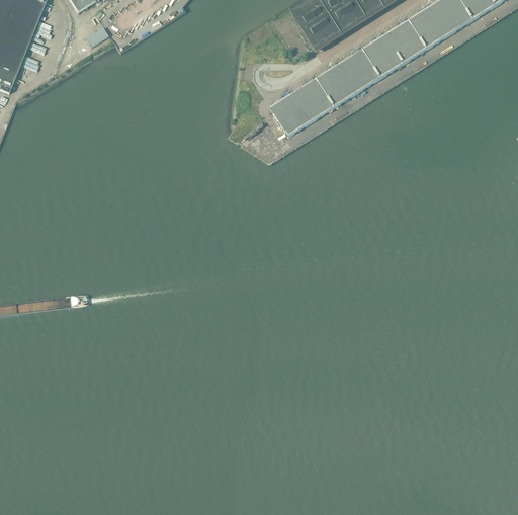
[(0,0),(0,83),(1,84),(0,85),(0,88),(9,92),(47,0),(0,0)]
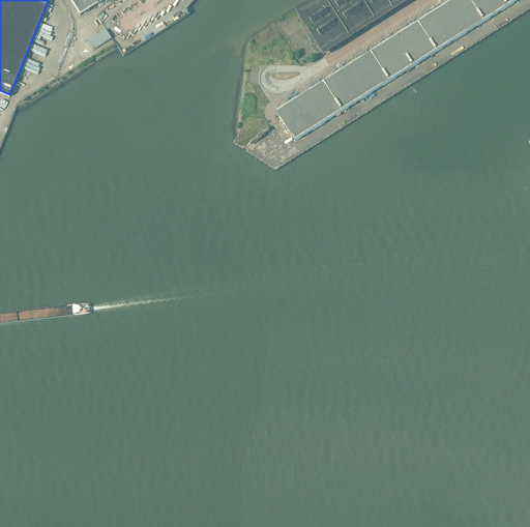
[(97,1),(96,0),(71,0),(79,12),(88,6),(97,1)]
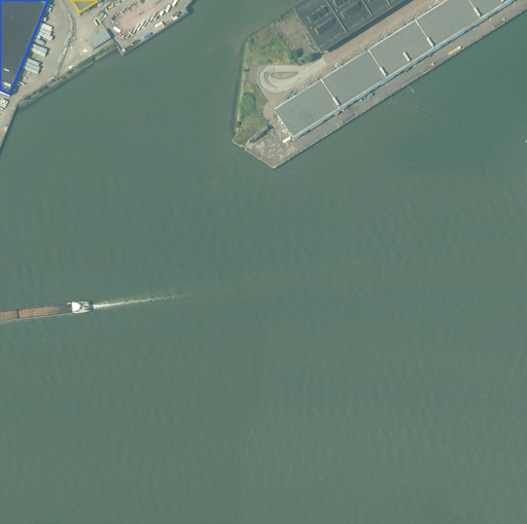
[(281,104),(274,109),(277,112),(293,139),(512,0),(446,0),(436,6),(432,4),(429,10),(426,8),(422,15),(413,21),(409,19),(406,25),(402,23),(399,30),(389,36),(386,34),(383,39),(379,38),(376,45),(366,50),(362,48),(359,55),(355,53),(352,60),(343,66),(339,64),(336,69),(332,68),(328,74),(319,80),(315,78),(312,84),(309,82),(305,90),(295,95),(291,93),(288,99),(285,97),(281,104)]
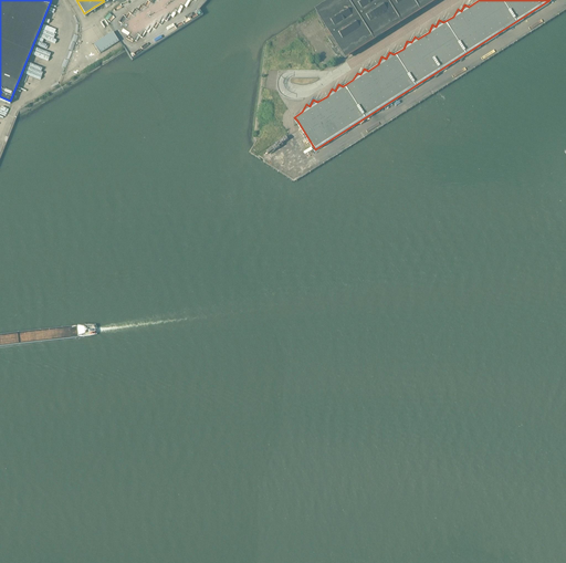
[(341,55),(427,0),(337,0),(318,12),(332,32),(327,35),(334,45),(333,45),(333,47),(333,48),(335,52),(337,52),(337,53),(338,51),(341,55)]
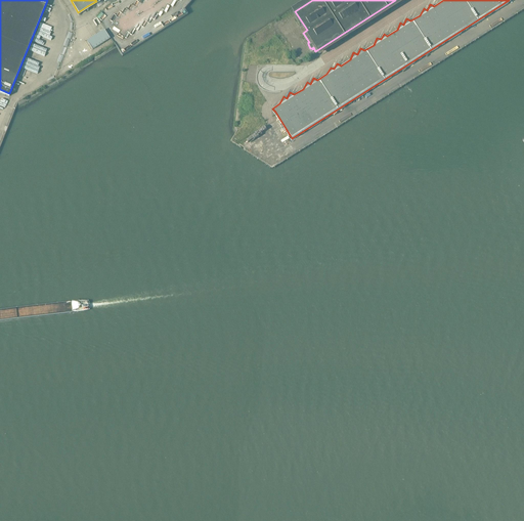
[(103,28),(86,38),(92,47),(110,36),(103,28)]
